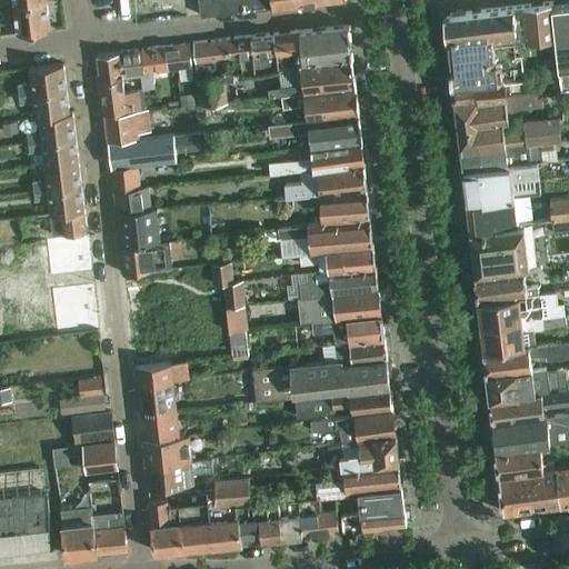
[(197,0),(200,17),(272,8),(331,0),(197,0)]
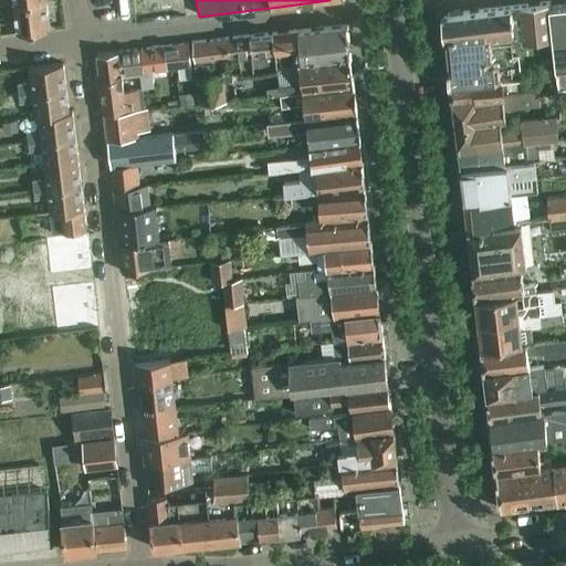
[(45,1),(13,6),(17,33),(49,30),(45,1)]
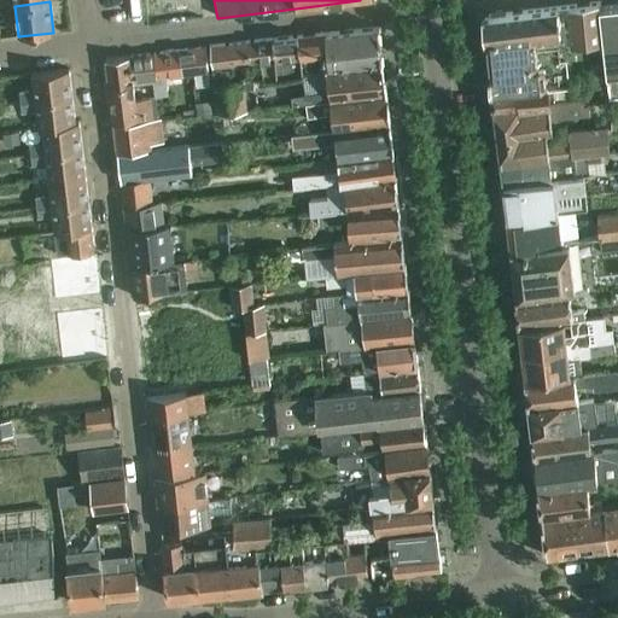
[(566,46),(601,41),(598,5),(483,18),(487,41),(534,36),(557,34),(558,42),(566,46)]
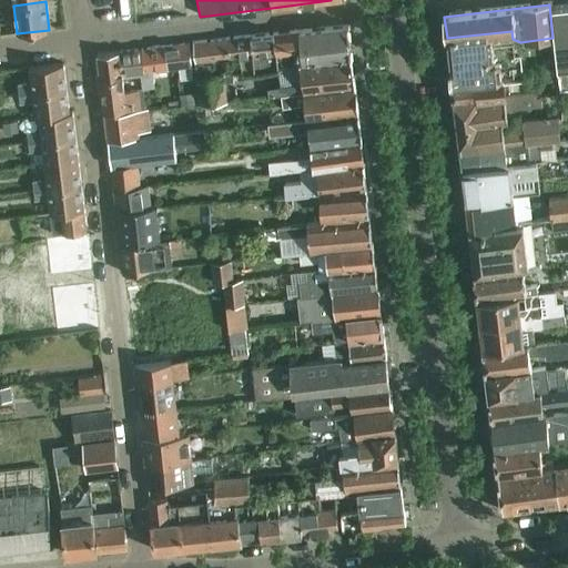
[(567,6),(551,8),(551,4),(549,4),(553,38),(554,49),(558,91),(567,89),(567,6)]
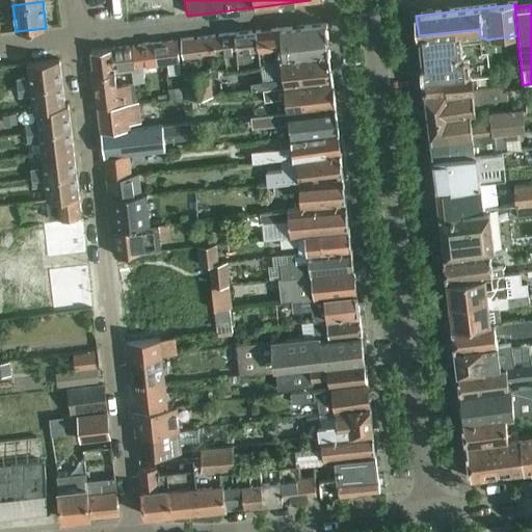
[(284,60),(329,56),(326,25),(265,32),(264,31),(256,32),(258,52),(284,48),(284,60)]
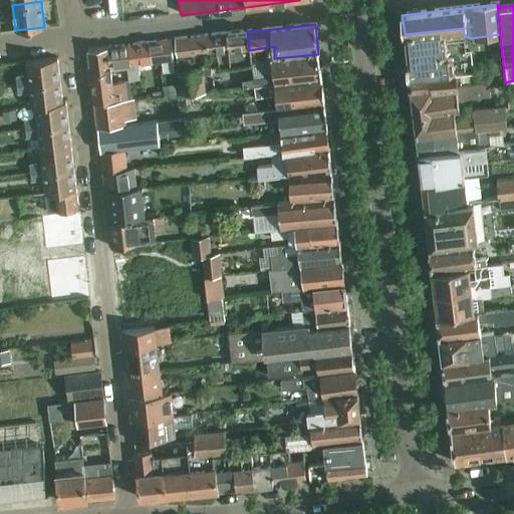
[(500,34),(471,38),(464,39),(464,37),(446,40),(444,30),(405,34),(409,75),(455,71),(455,72),(471,70),(469,51),(489,48),(489,45),(501,44),(500,34)]
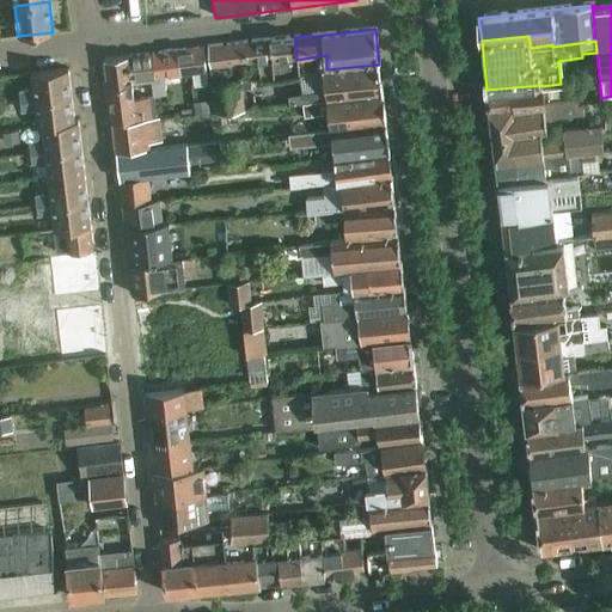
[(299,74),(297,60),(294,37),(270,41),(275,78),(299,74)]
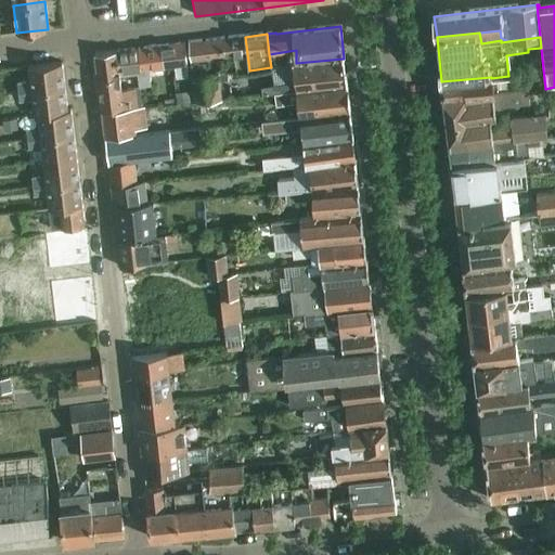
[(239,72),(249,71),(245,37),(223,39),(226,57),(236,56),(239,72)]
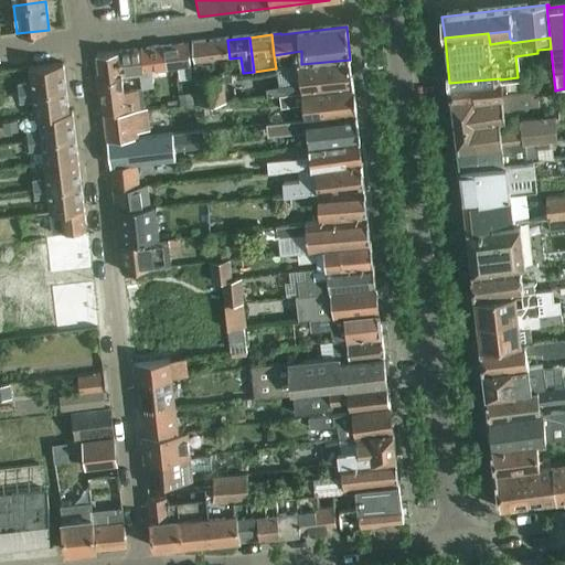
[(194,63),(230,59),(227,40),(192,44),(194,63)]
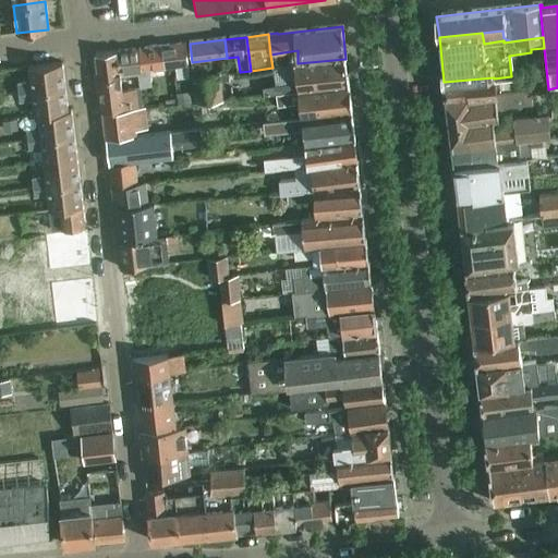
[(161,47),(164,67),(174,65),(177,80),(189,77),(184,44),(161,47)]
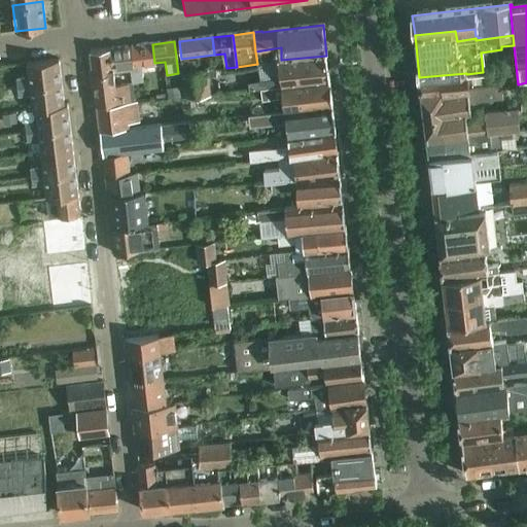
[(155,70),(154,63),(152,44),(131,46),(133,66),(135,82),(143,81),(142,72),(155,70)]
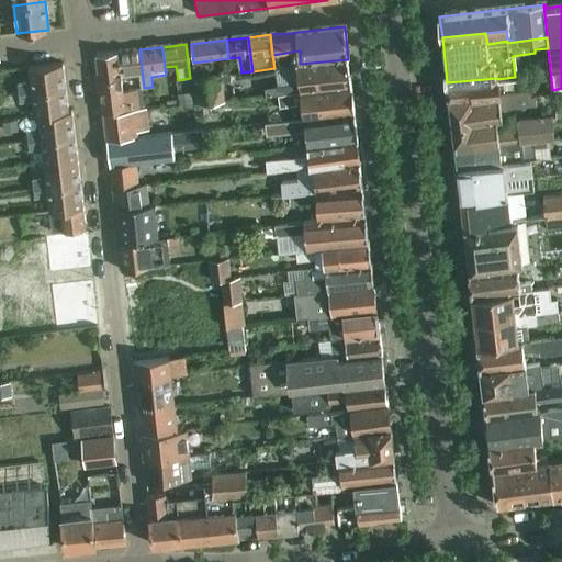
[(144,88),(142,70),(139,49),(117,53),(120,72),(121,77),(138,75),(141,89),(142,89),(142,88),(144,88)]
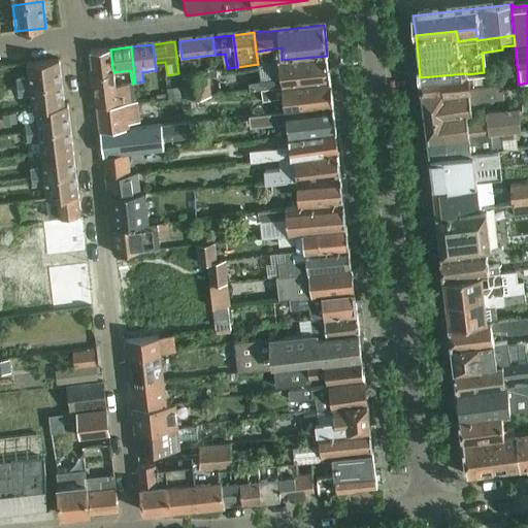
[(113,72),(112,68),(110,50),(90,52),(93,75),(113,72)]
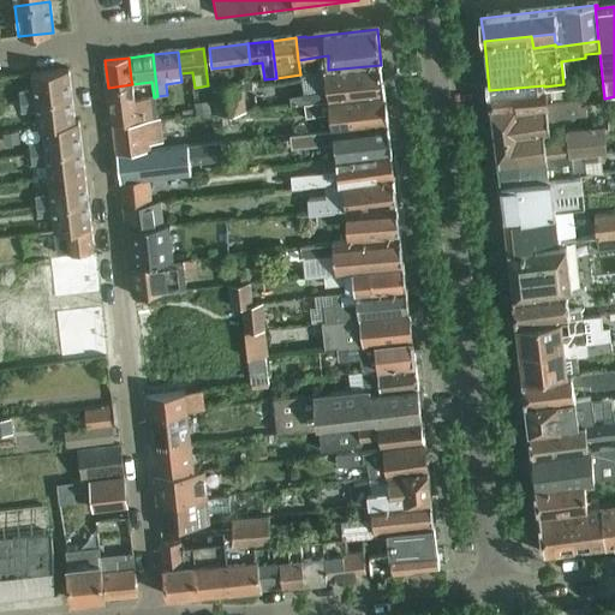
[(326,93),(302,96),(303,103),(384,94),(380,66),(324,70),(326,93)]
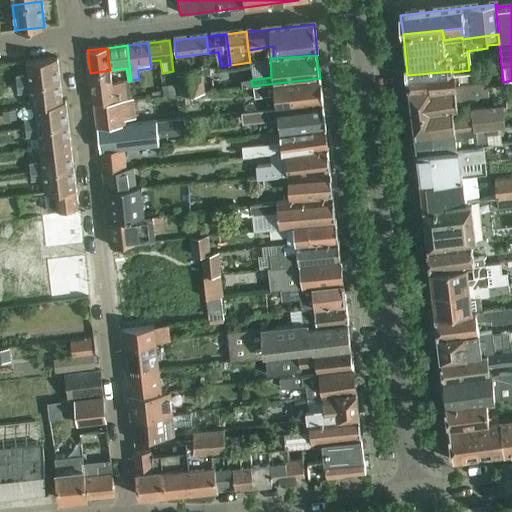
[(16,85),(58,80),(56,58),(25,62),(27,75),(15,76),(16,85)]
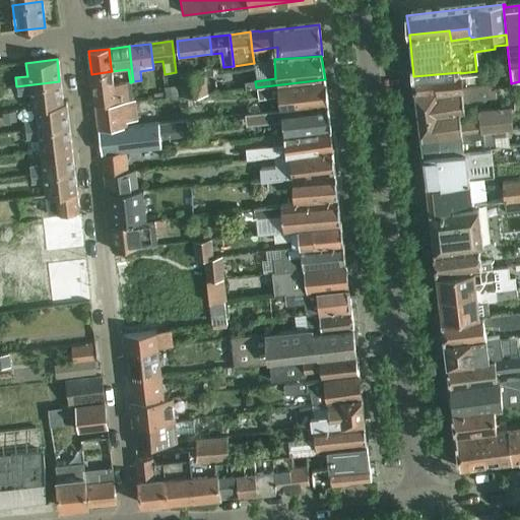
[(180,62),(181,73),(194,71),(193,60),(180,62)]
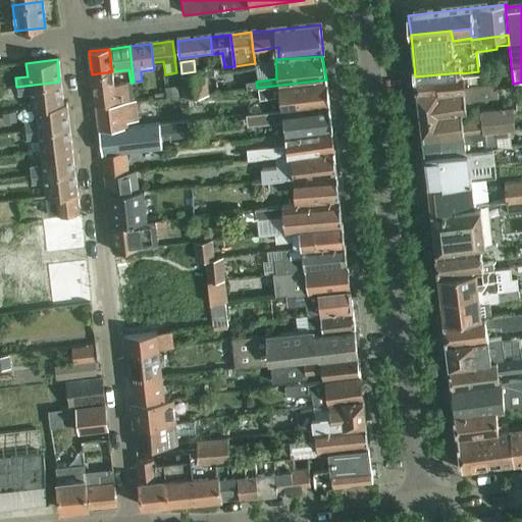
[(195,71),(181,73),(184,98),(208,95),(205,69),(195,71)]
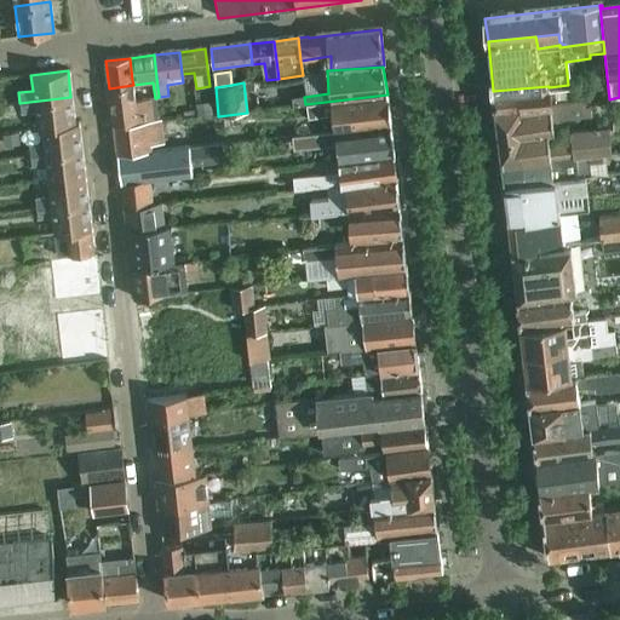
[(522,110),(550,107),(549,93),(555,93),(555,99),(578,97),(575,84),(568,85),(549,87),(549,86),(493,91),(495,110),(521,107),(522,110)]
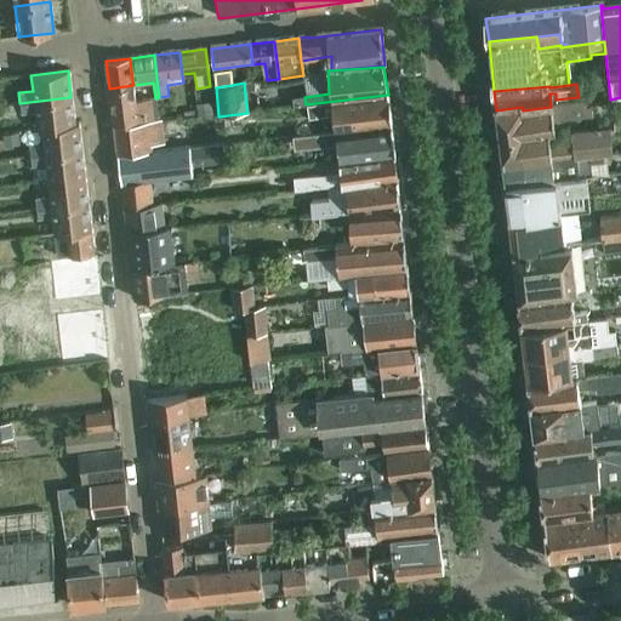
[(155,98),(151,100),(135,101),(134,85),(109,89),(114,125),(159,121),(157,98),(155,98)]
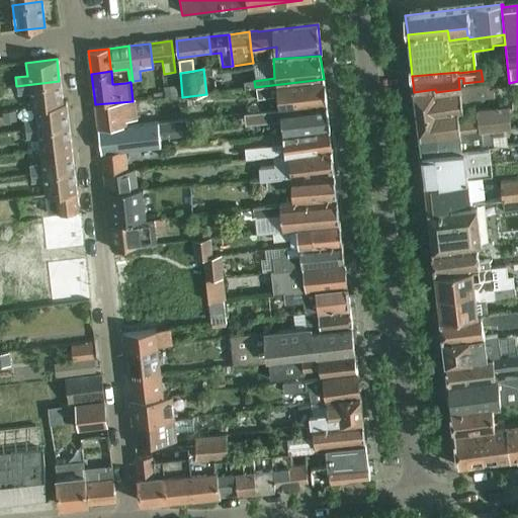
[(280,110),(327,104),(326,91),(324,80),(268,87),(256,88),(258,99),(278,97),(280,110)]
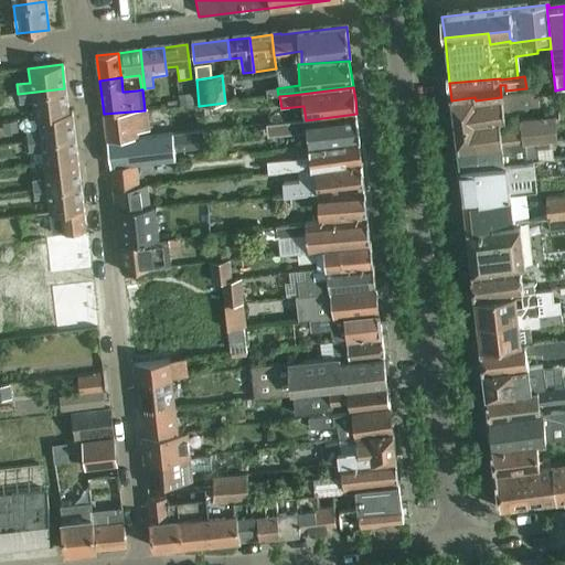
[(67,114),(67,113),(65,98),(64,88),(18,94),(19,95),(19,104),(32,103),(34,118),(39,117),(38,117),(67,114)]
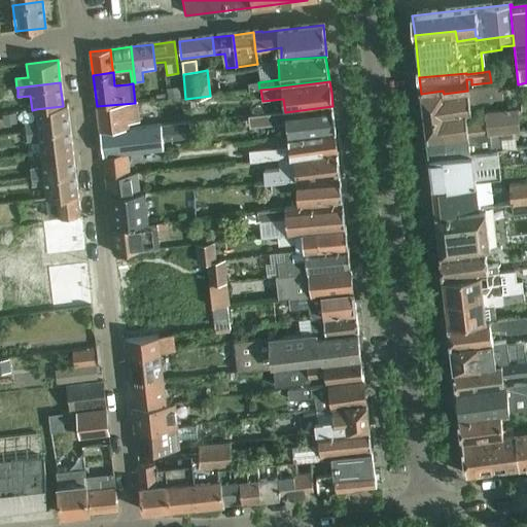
[(486,123),(466,125),(465,115),(472,115),(470,102),(497,99),(495,88),(467,91),(444,94),(443,91),(421,94),(427,140),(444,138),(444,137),(466,135),(467,137),(508,133),(520,131),(518,108),(485,111),(486,123)]
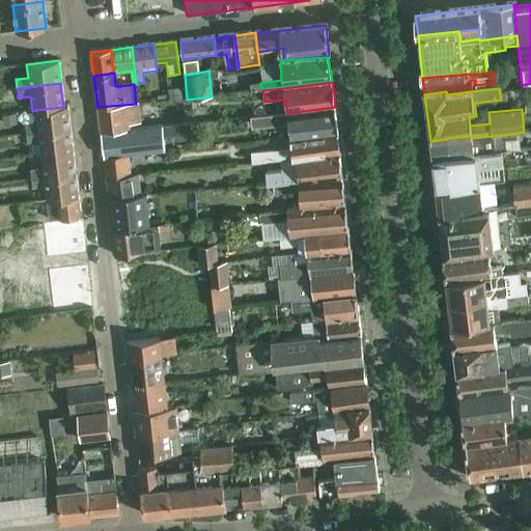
[(18,89),(7,90),(8,99),(18,98),(18,89)]
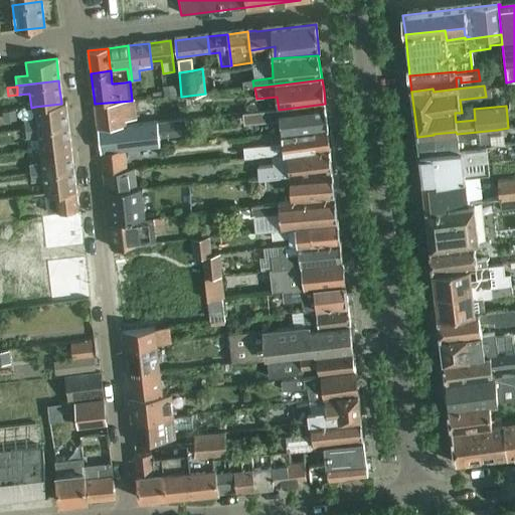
[(176,88),(164,90),(164,97),(177,95),(176,88)]
